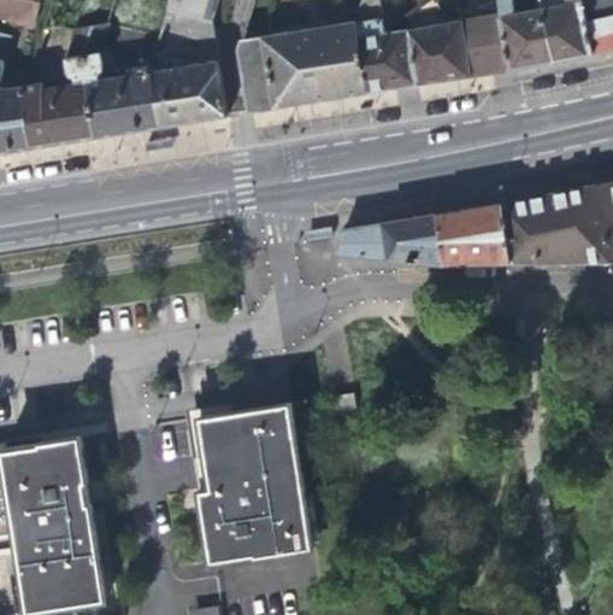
[(37,0),(0,0),(0,21),(29,29),(37,0)]
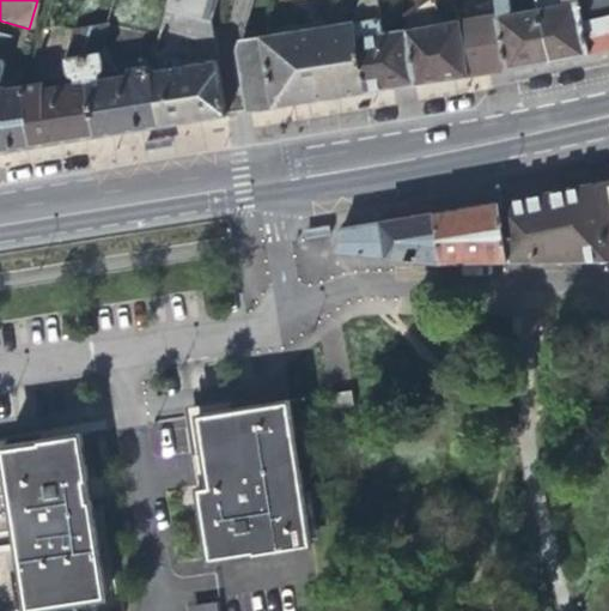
[(165,0),(163,11),(207,22),(213,0),(165,0)]
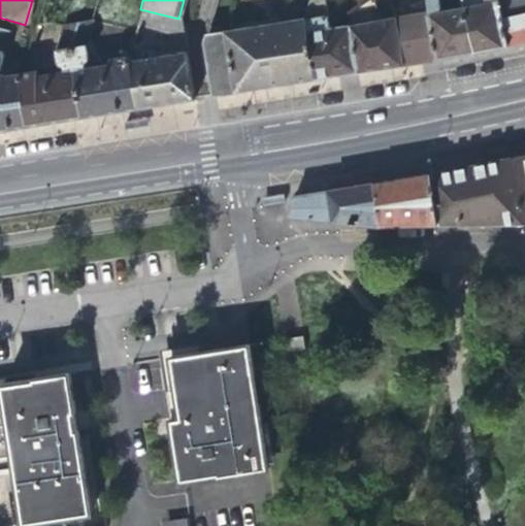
[(335,76),(355,73),(348,27),(327,31),(323,2),(316,0),(310,0),(304,21),(314,79),(335,76)]
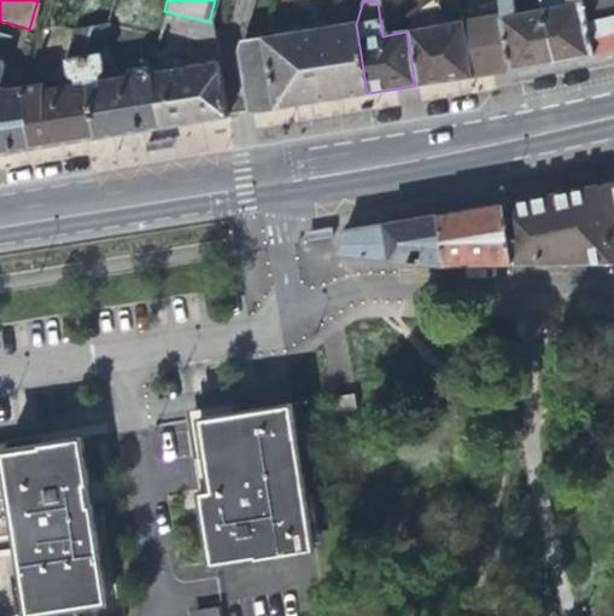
[(433,82),(507,69),(500,16),(431,28),(426,0),(425,0),(417,6),(404,16),(407,32),(415,86),(433,82)]
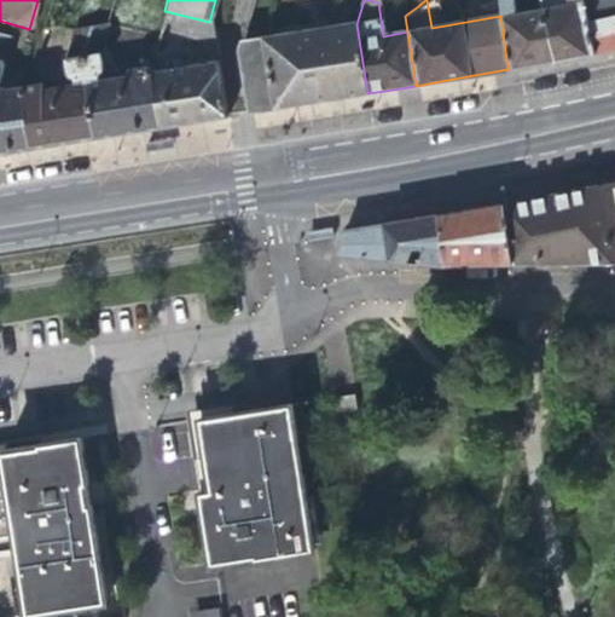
[(563,0),(549,6),(557,57),(568,55),(587,51),(576,0),(563,0)]
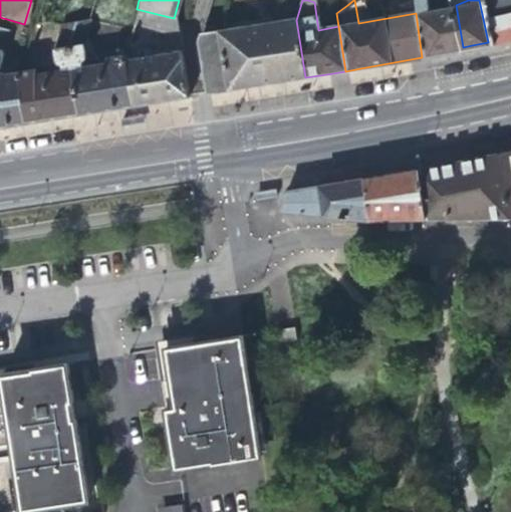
[(510,0),(479,0),(488,42),(510,37),(510,0)]
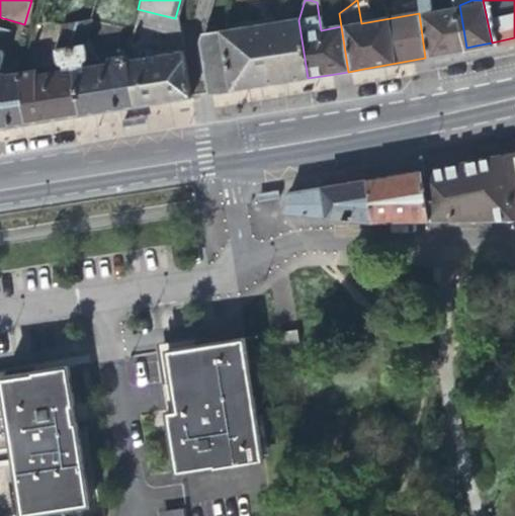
[(429,10),(434,53),(446,51),(458,49),(466,48),(459,5),(429,10)]
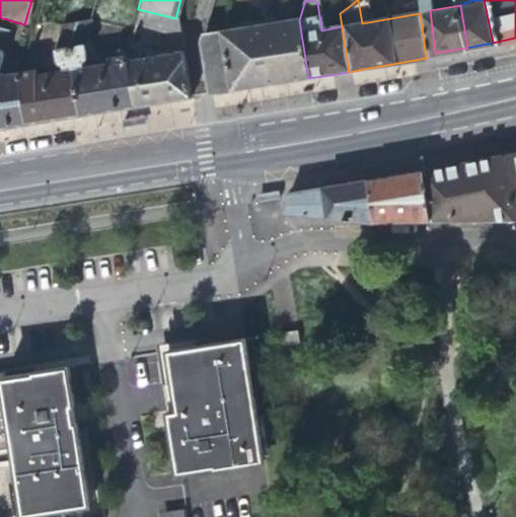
[(178,37),(175,18),(138,9),(134,23),(178,37)]
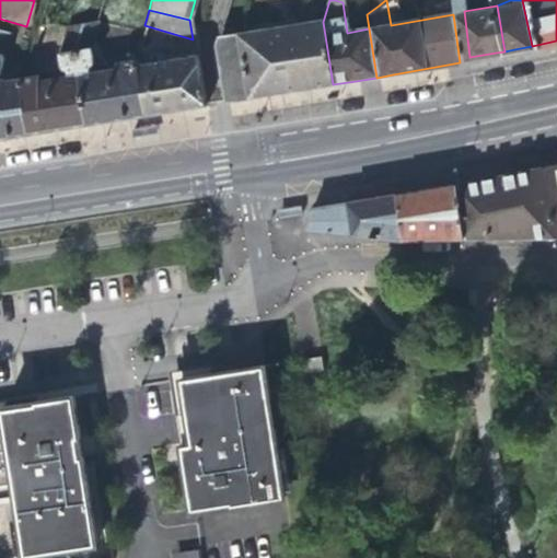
[(215,46),(224,103),(239,100),(286,92),(333,84),(323,22),(240,35),(217,39),(215,46)]
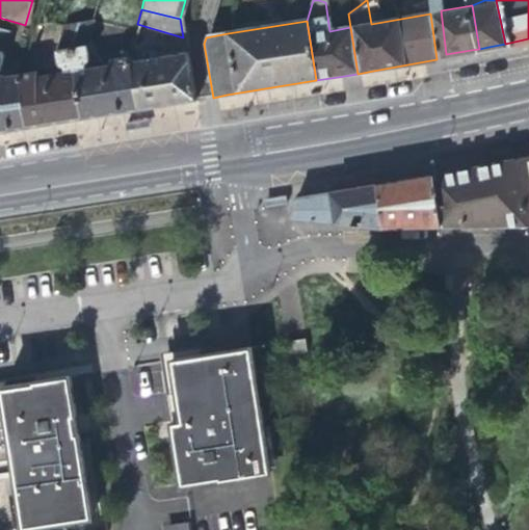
[(89,22),(76,25),(69,47),(80,118),(105,114),(136,110),(128,63),(127,58),(111,61),(111,65),(84,70),(83,67),(87,61),(83,44),(89,22)]
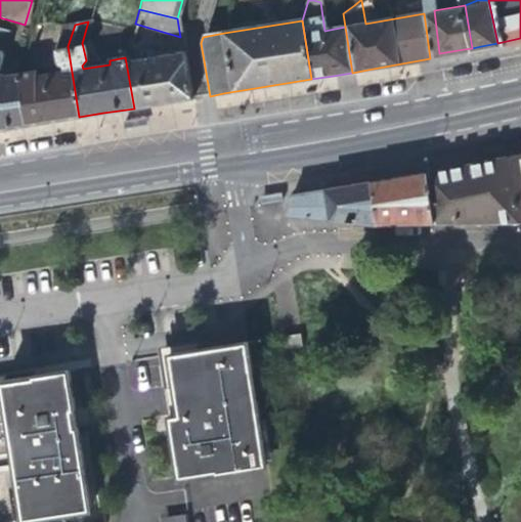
[(34,72),(16,75),(25,126),(50,122),(79,117),(68,46),(75,25),(60,28),(53,50),(56,64),(61,68),(62,72),(35,77),(34,72)]
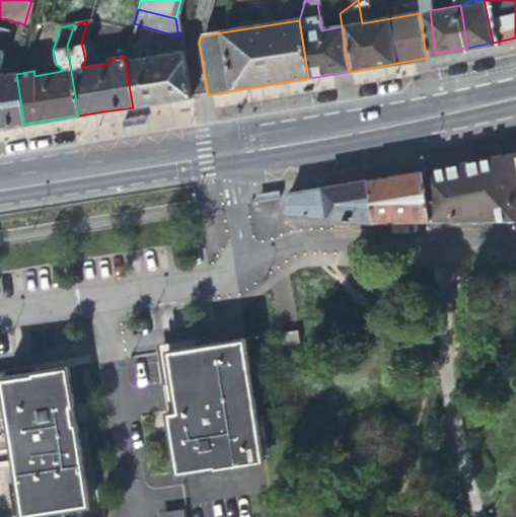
[(0,129),(24,125),(16,74),(6,76),(0,74),(0,65),(2,57),(0,52),(6,34),(0,31),(0,129)]
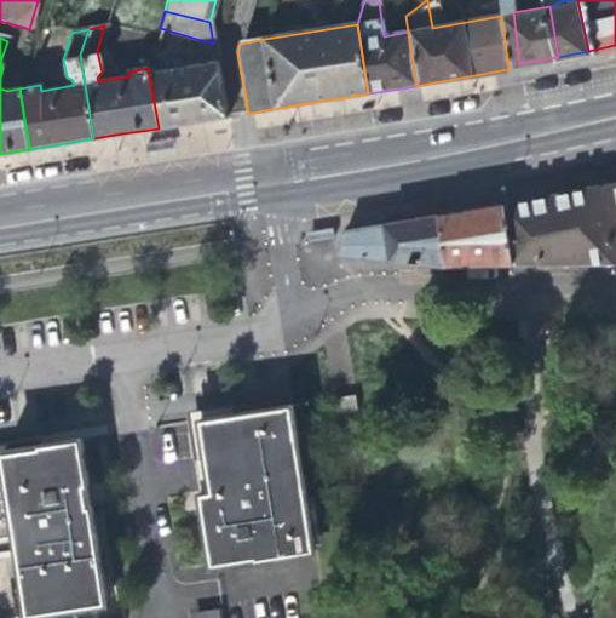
[(217,62),(149,74),(159,129),(186,124),(225,118),(217,62)]
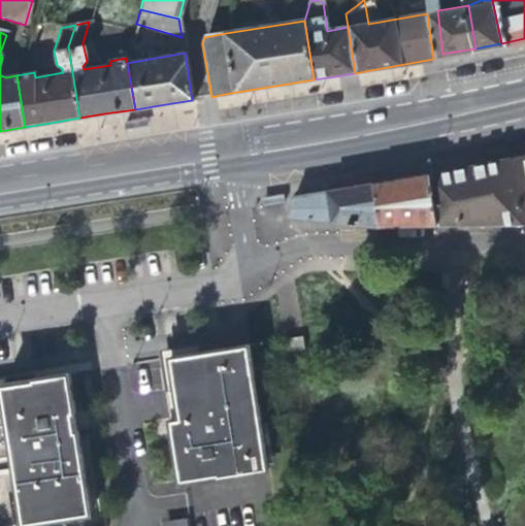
[(144,119),(117,123),(119,132),(145,128),(144,119)]
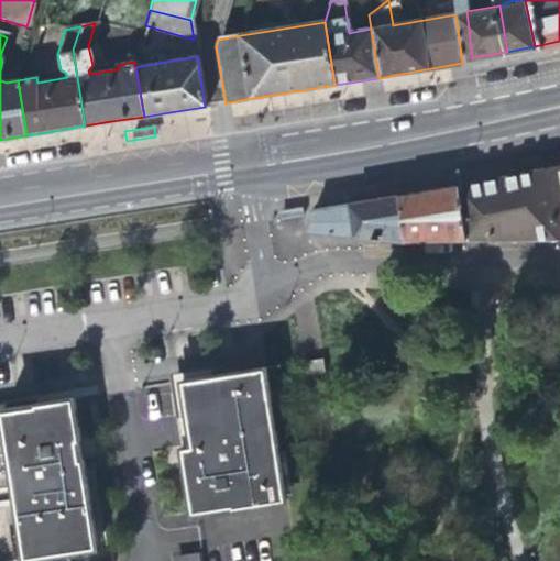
[(464,185),(471,237),(556,235),(559,234),(559,157),(506,173),(464,185)]
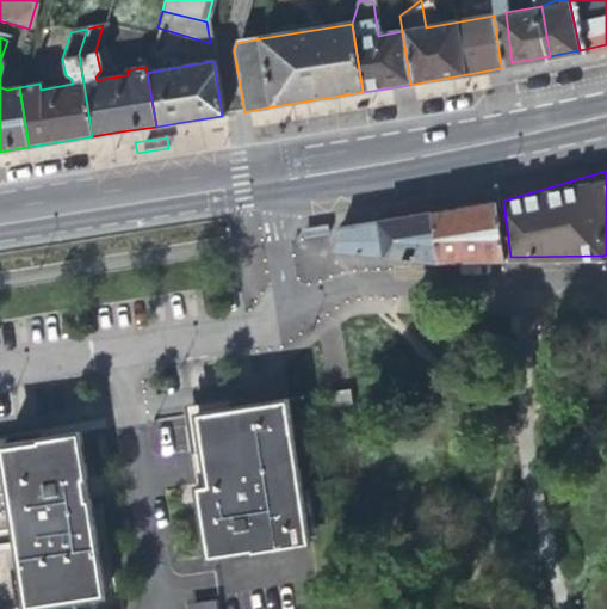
[(511,257),(503,201),(466,207),(437,211),(444,262),(511,257)]
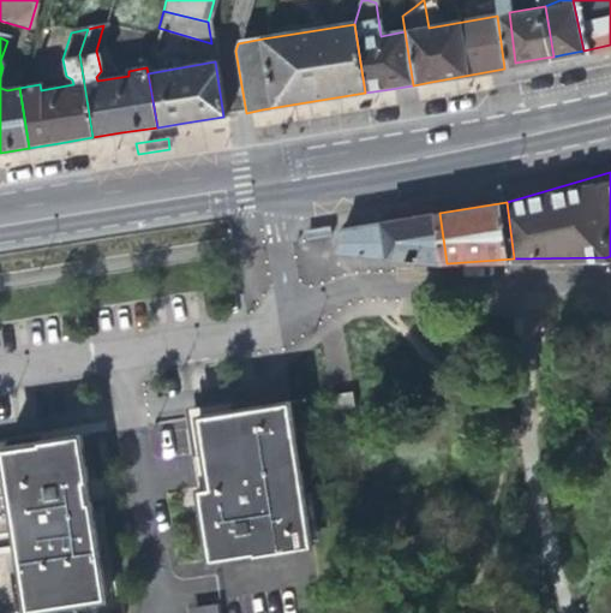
[(396,221),(384,224),(385,260),(447,263),(439,213),(396,221)]
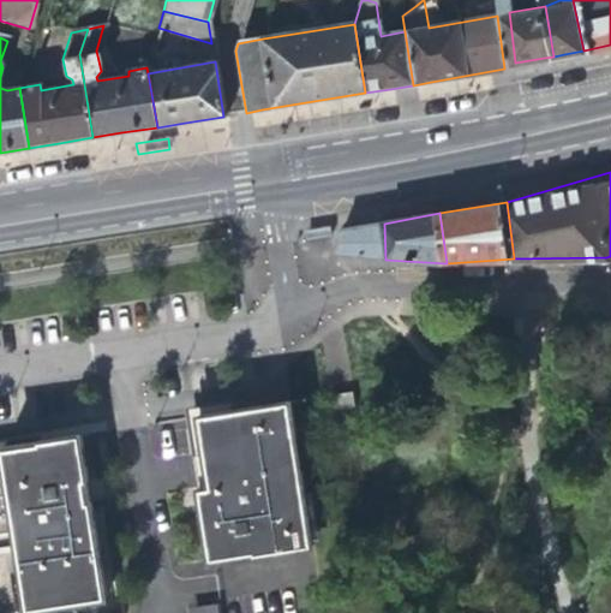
[(384,224),(340,233),(341,257),(385,260),(384,224)]
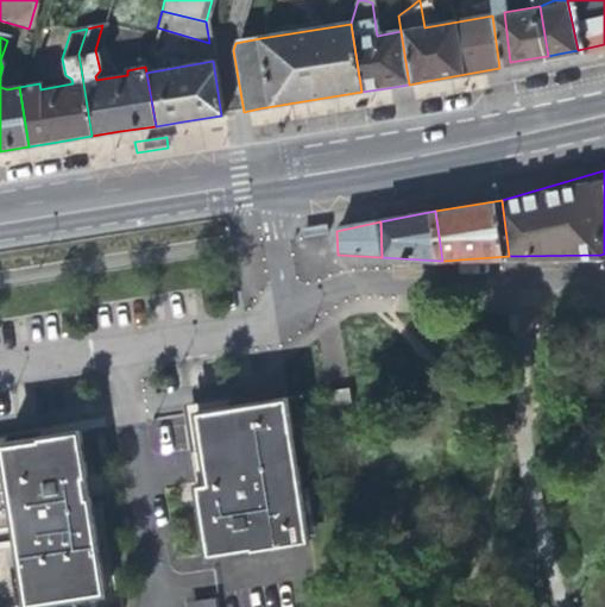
[(326,225),(297,230),(298,237),(327,233),(326,225)]
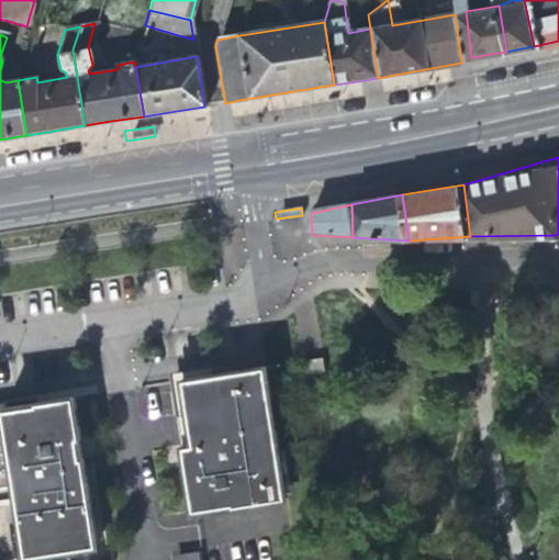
[(321,373),(319,361),(299,365),(300,377),(321,373)]
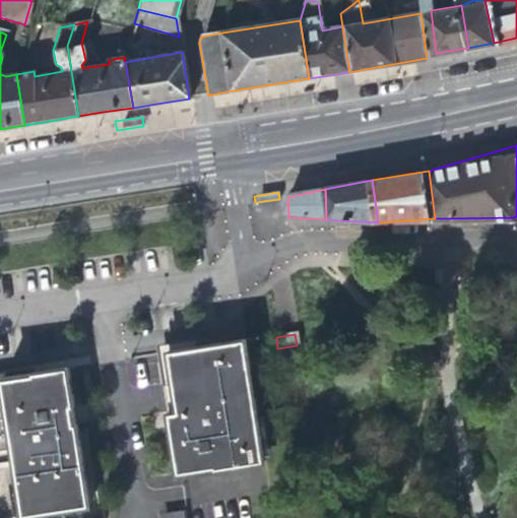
[(167,415),(177,413),(167,353),(196,348),(195,341),(156,347),(165,401),(167,415)]
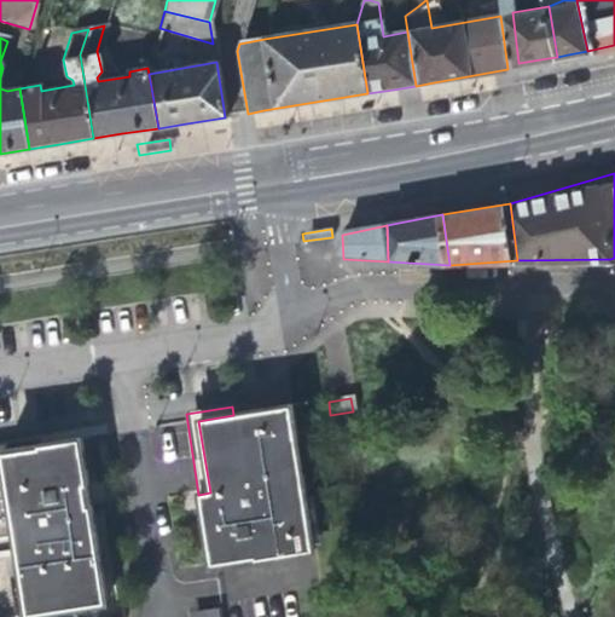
[(303,499),(288,407),(233,415),(198,421),(210,492),(198,495),(210,565),(254,559),(254,561),(312,552),(311,546),(303,499)]
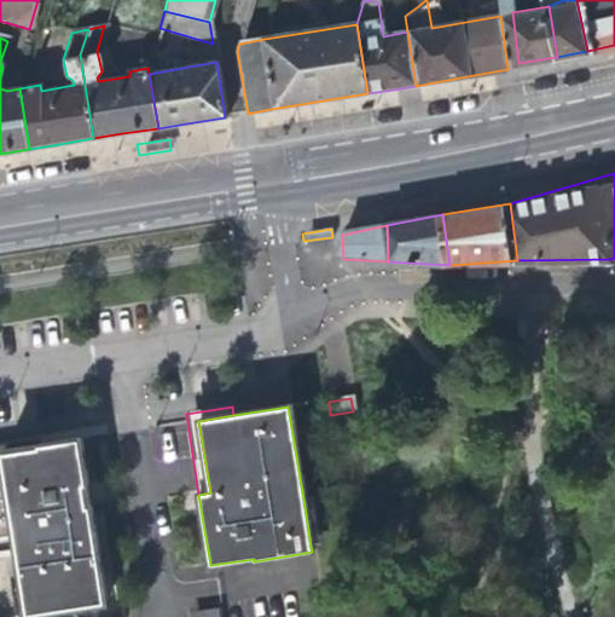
[(0,541),(15,538),(27,616),(58,611),(104,603),(91,522),(87,522),(83,503),(81,484),(85,484),(77,440),(38,447),(36,447),(36,449),(0,455),(0,541)]
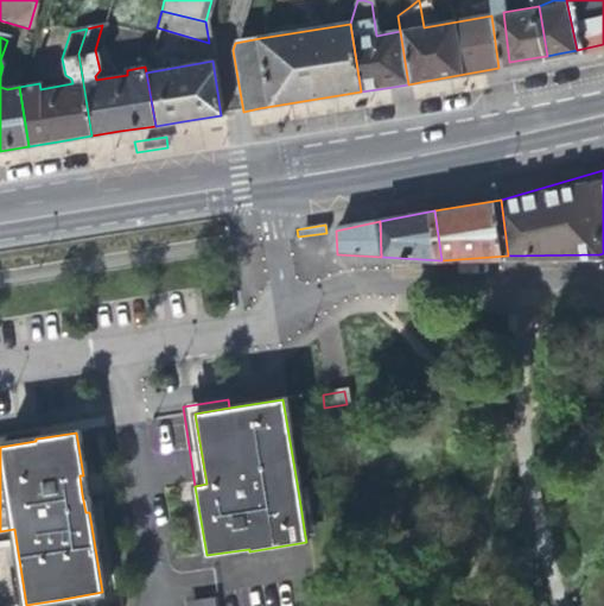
[(307,487),(298,490),(305,536),(316,535),(307,487)]
